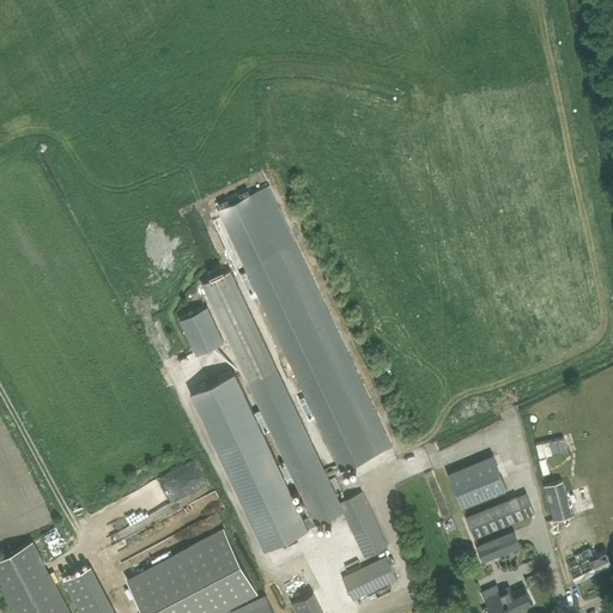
[(340,469),(375,453),(278,247),(253,193),(217,210),(242,263),(340,469)]
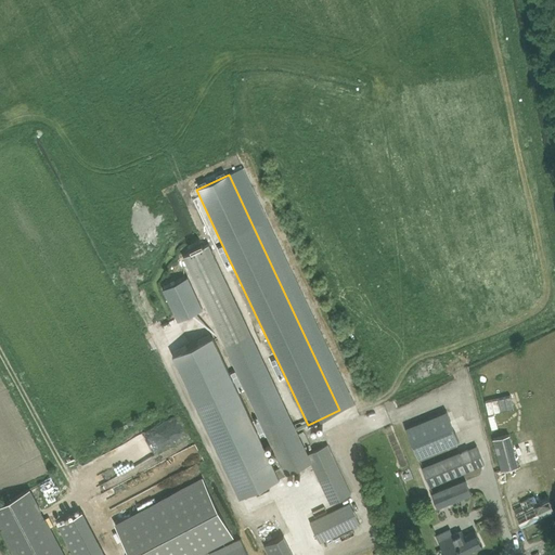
[(183,256),(278,455),(271,459),(214,335),(173,355),(240,495),(310,462),(326,495),(347,486),(327,444),(308,453),(209,244),(183,256)]
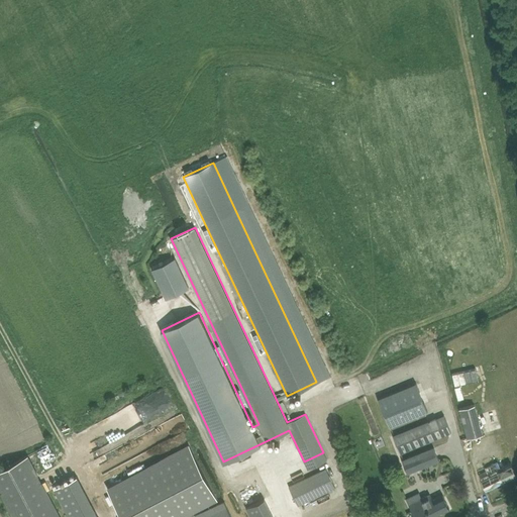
[(476,368),(452,374),(455,385),(479,380),(476,368)]
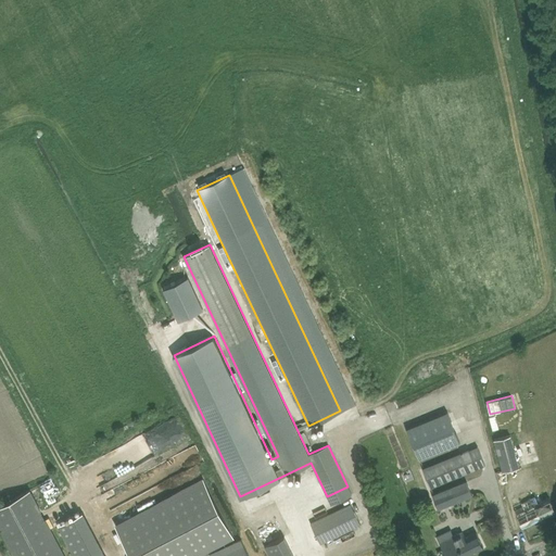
[(460,442),(455,428),(449,412),(406,428),(419,458),(460,442)]
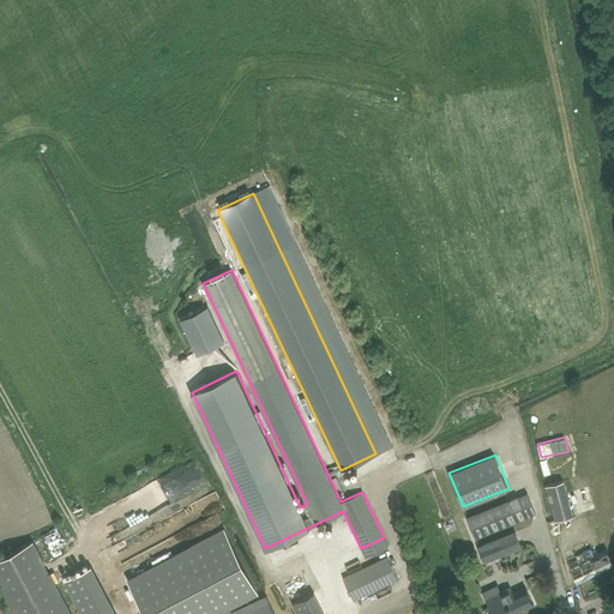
[(547,457),(541,459),(545,474),(552,473),(547,457)]
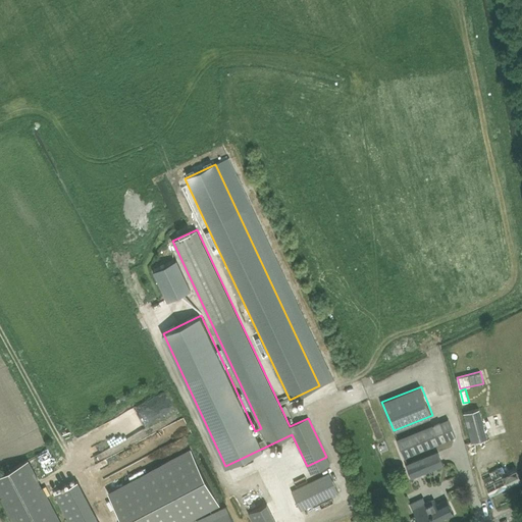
[(464,412),(472,442),(488,438),(480,408),(464,412)]
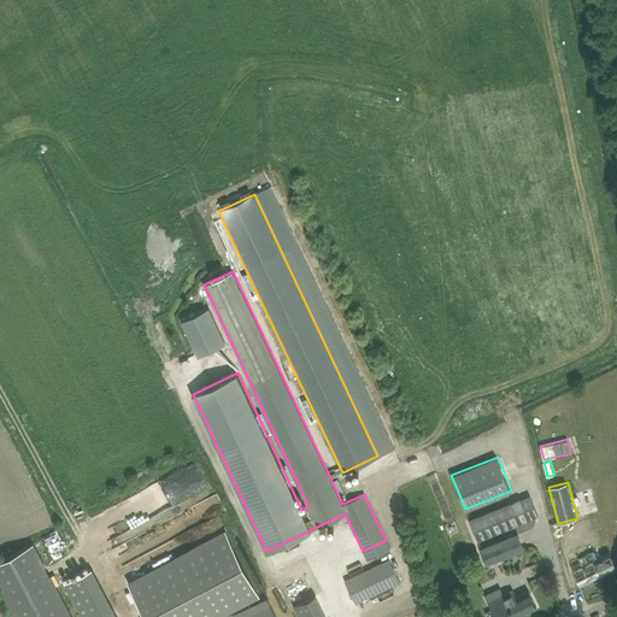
[(469,519),(477,540),(538,516),(530,494),(469,519)]
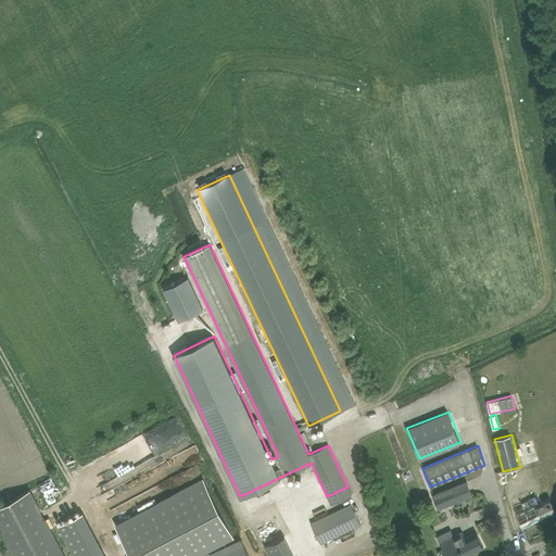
[(235,536),(229,525),(223,514),(203,477),(139,510),(115,523),(131,555),(197,555),(207,551),(228,540),(235,536)]
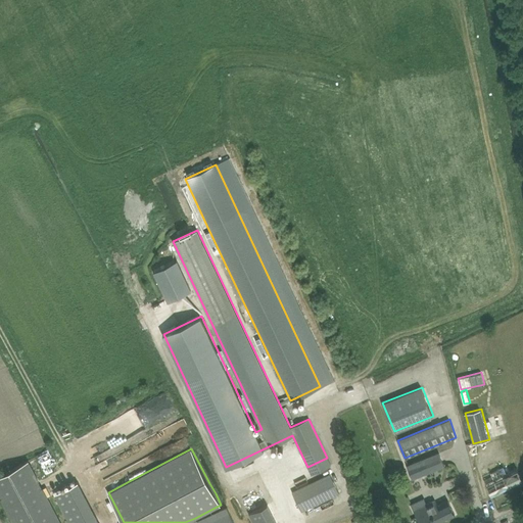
[(439,452),(407,465),(412,479),(444,466),(439,452)]
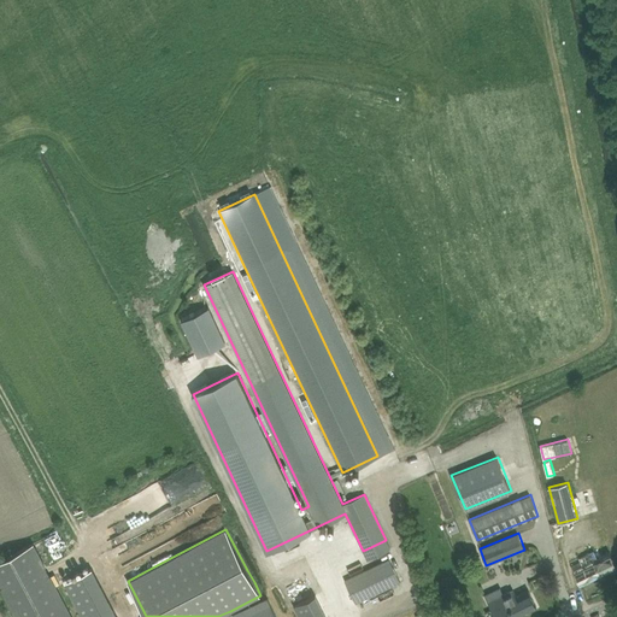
[(0,562),(0,587),(16,616),(71,616),(46,569),(33,545),(0,562)]
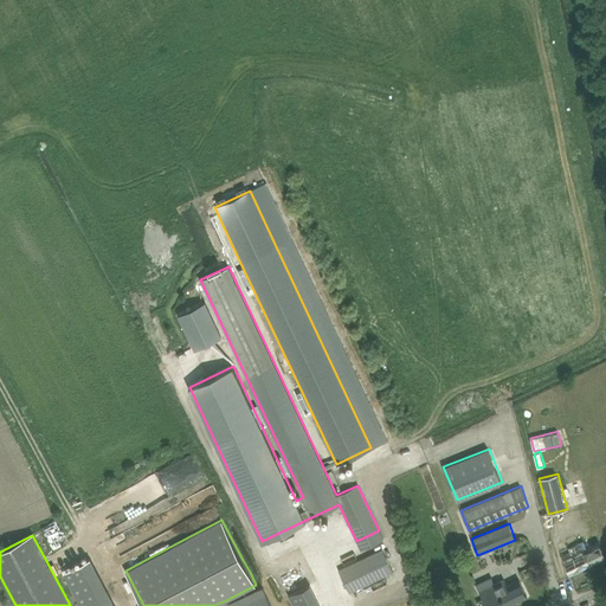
[(605,556),(605,555),(599,541),(587,547),(584,541),(569,548),(572,555),(563,559),(571,574),(605,556)]
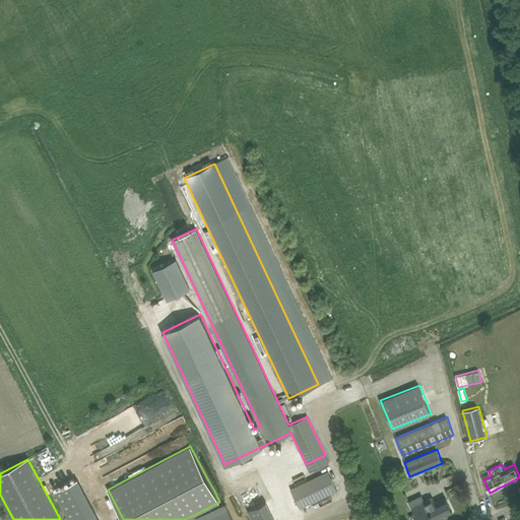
[(300,509),(337,491),(328,470),(290,489),(300,509)]
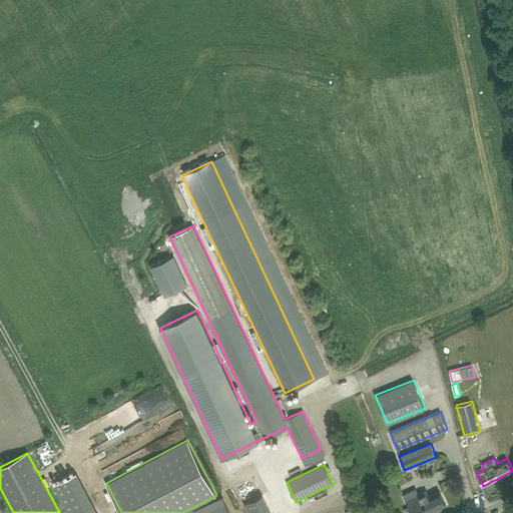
[(98,512),(77,473),(53,485),(67,512),(98,512)]
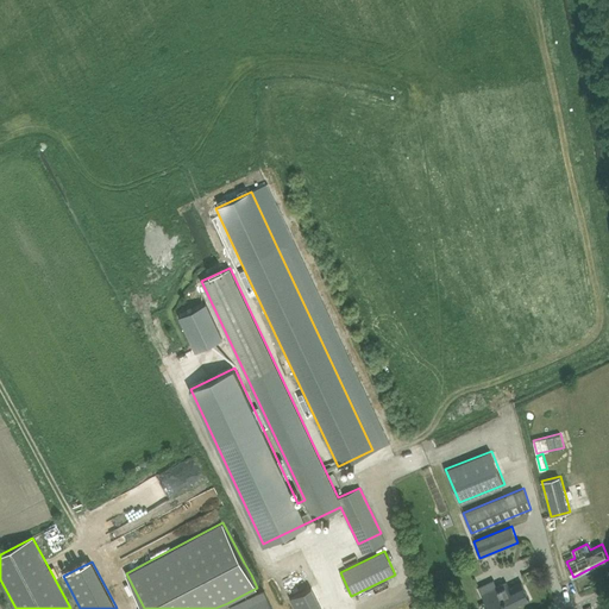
[(506,608),(529,598),(522,583),(510,588),(507,582),(497,585),(494,579),(479,586),(489,608),(506,608)]
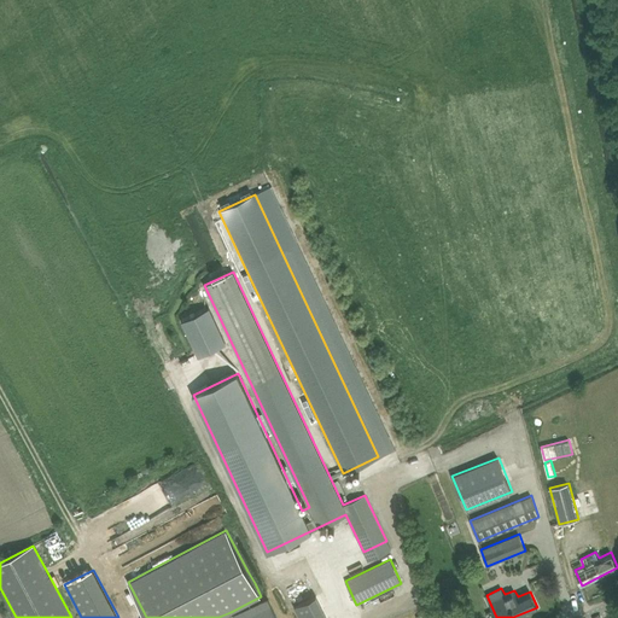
[(293,607),(298,617),(326,617),(315,596),(293,607)]
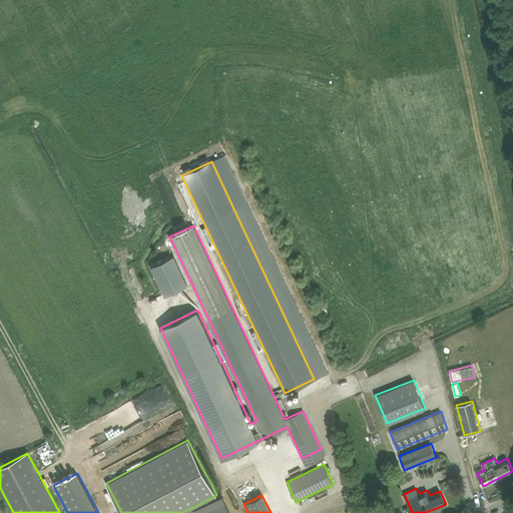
[(229,512),(222,496),(192,510),(193,512),(229,512)]
